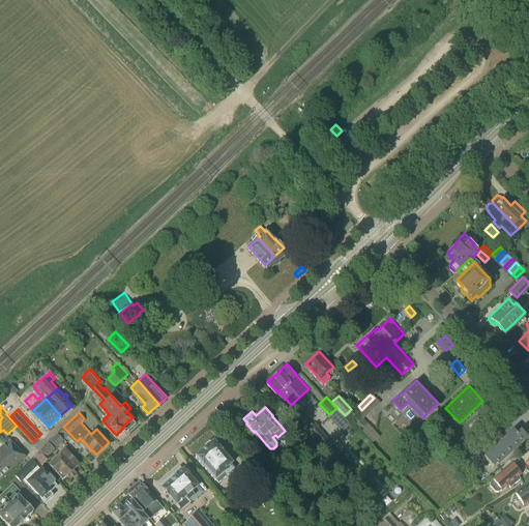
[(359,412),(351,419),(360,429),(369,420),(359,412)]
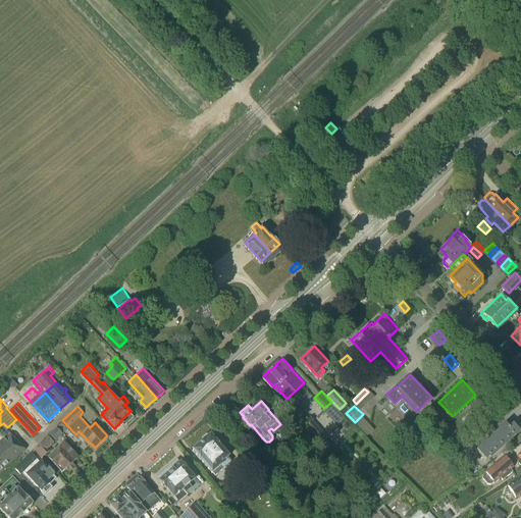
[(327,433),(313,418),(307,424),(320,439),(327,433)]
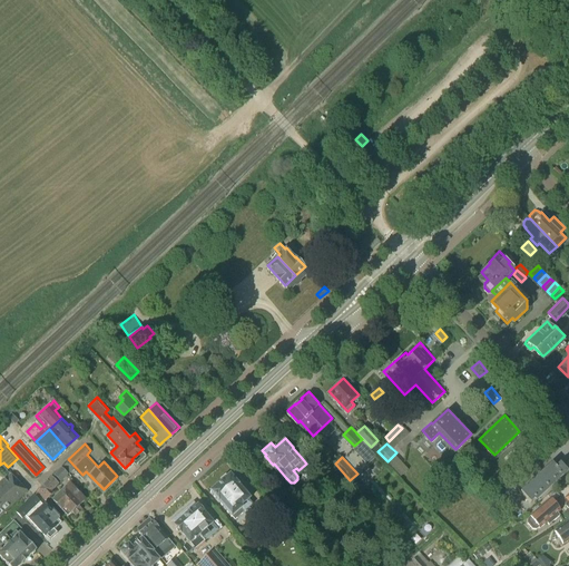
[(562,470),(552,460),(520,489),(530,499),(555,478),(562,470)]
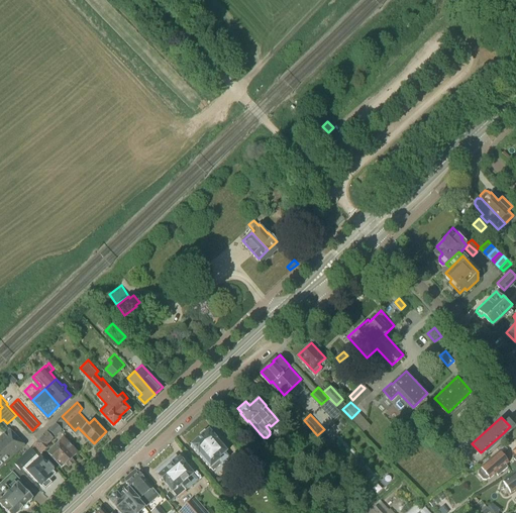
[(57,421),(48,428),(56,435),(63,427),(57,421)]
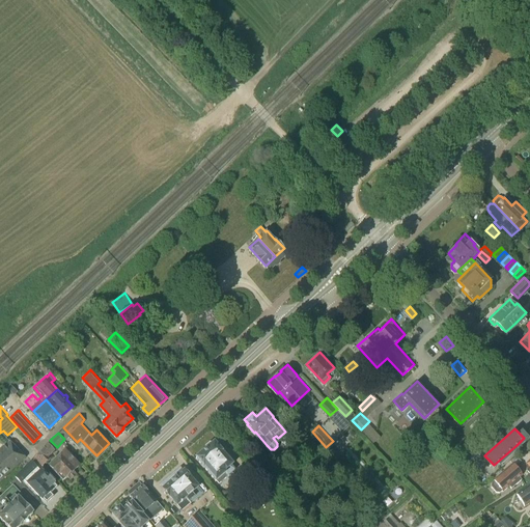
[(0,463),(19,446),(10,438),(0,447),(0,463)]
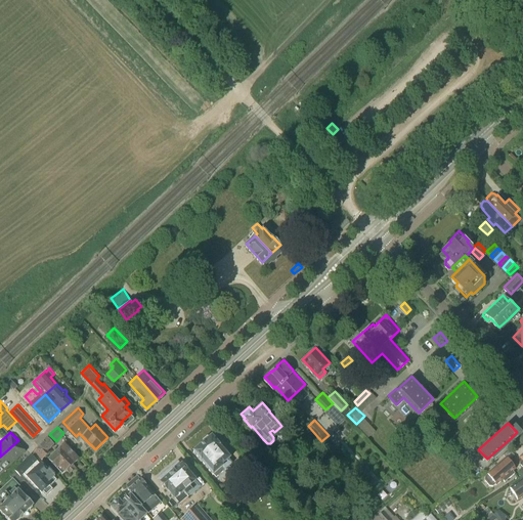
[(203,441),(193,448),(212,471),(229,456),(219,442),(221,439),(221,438),(217,432),(215,432),(212,434),(208,434),(203,437),(203,441)]
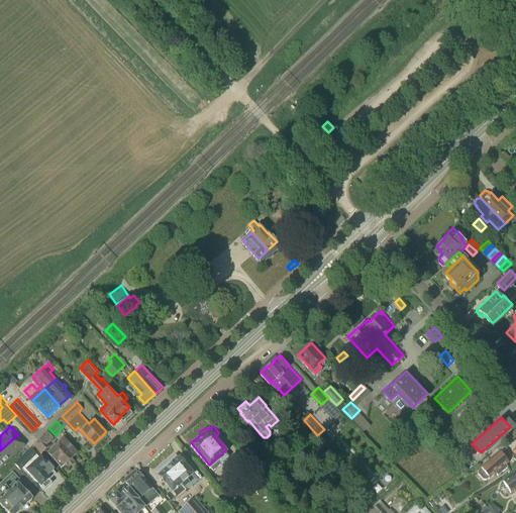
[(54,436),(47,430),(33,442),(41,450),(48,444),(47,442),(54,436)]
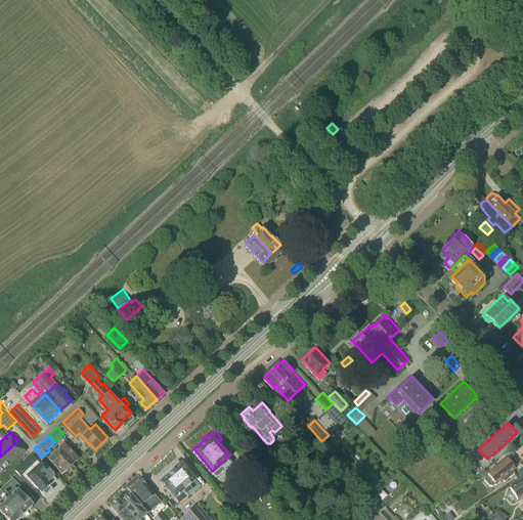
[(18,440),(0,457),(0,472),(26,447),(18,440)]
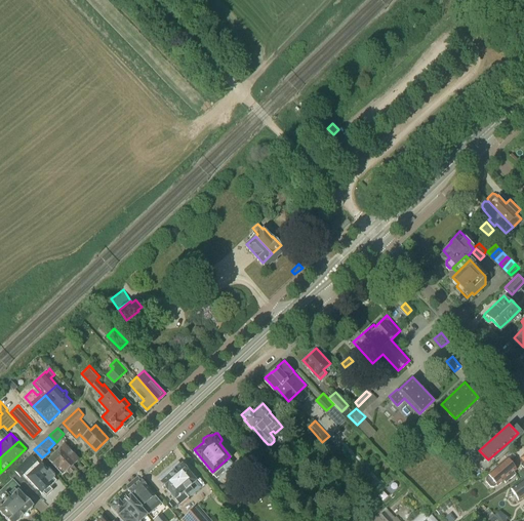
[(71,465),(73,463),(79,456),(73,450),(75,448),(69,442),(67,444),(66,443),(61,447),(68,455),(65,458),(71,465)]
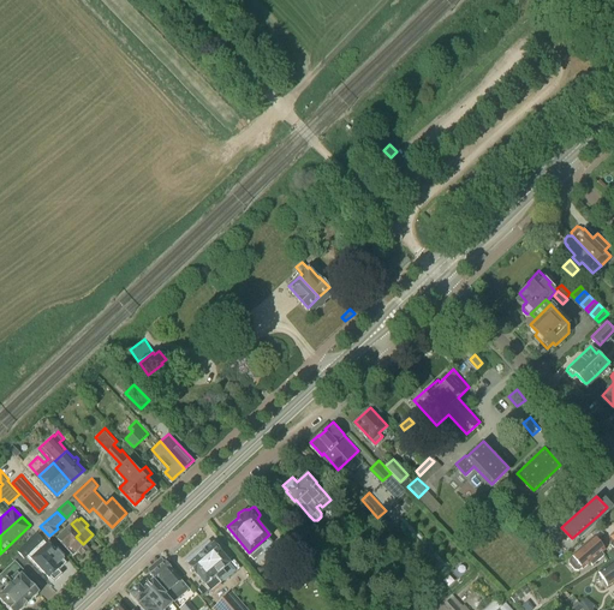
[(79,533),(71,524),(58,536),(73,552),(79,548),(82,550),(88,544),(85,542),(83,544),(76,537),(79,533)]
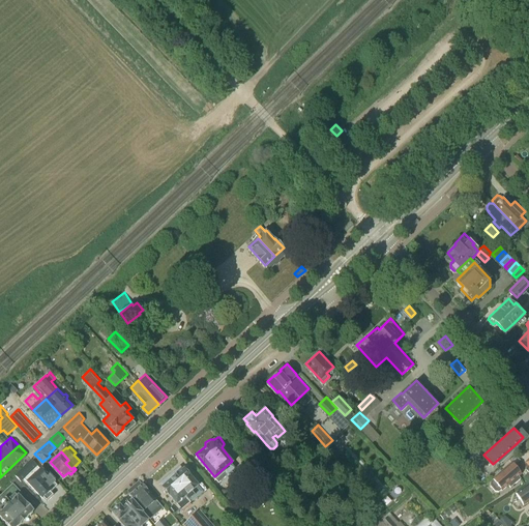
[(469,456),(464,451),(460,456),(464,460),(469,456)]
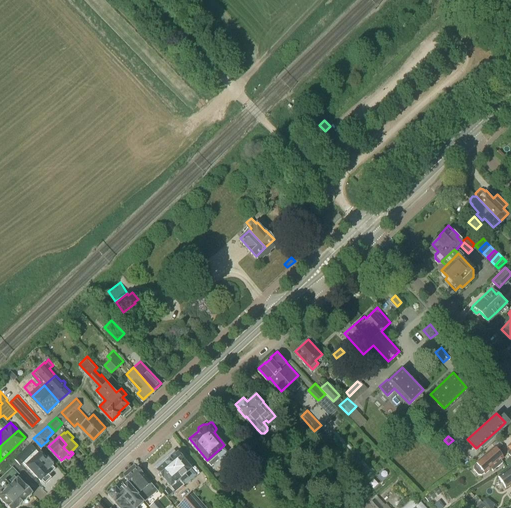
[(16,456),(20,463),(24,459),(42,479),(43,478),(45,481),(52,475),(49,472),(50,472),(48,469),(53,464),(53,462),(48,456),(47,457),(31,440),(15,455),(16,456)]
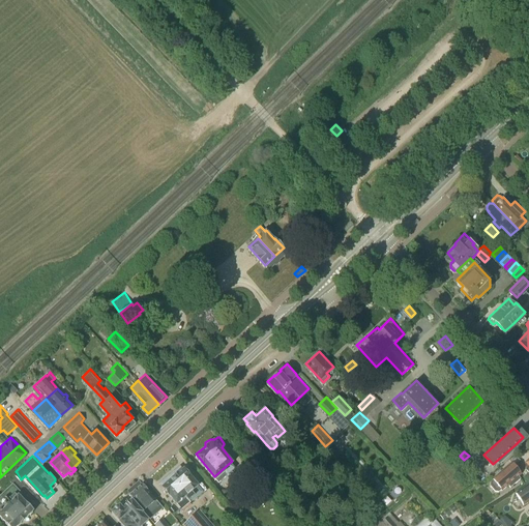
[(502,487),(508,480),(511,484),(521,475),(519,472),(521,471),(511,460),(496,472),(496,471),(492,474),(502,487)]
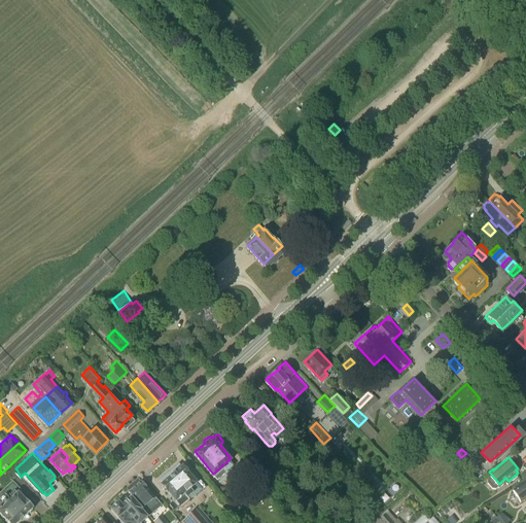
[(194,490),(190,487),(198,481),(183,464),(162,483),(176,500),(180,504),(189,497),(187,495),(194,490)]
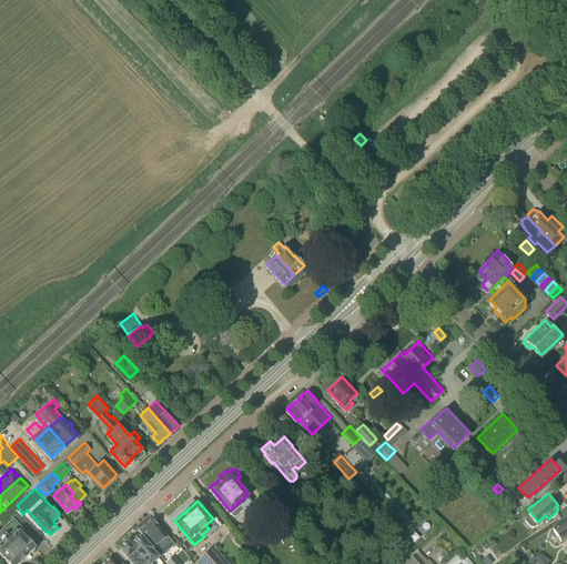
[(22,514),(18,506),(11,513),(14,515),(1,529),(0,526),(0,533),(7,541),(0,547),(0,550),(12,563),(16,563),(37,545),(21,529),(24,525),(21,522),(26,517),(22,514)]
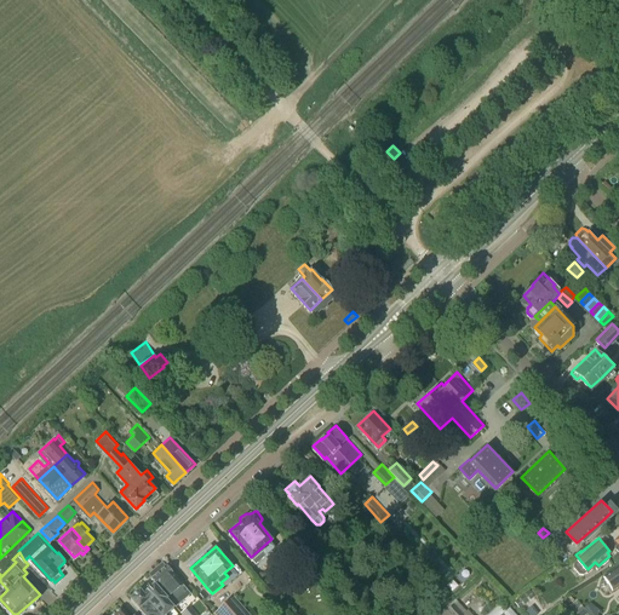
[(310,564),(313,562),(305,552),(297,559),(307,572),(313,567),(310,564)]
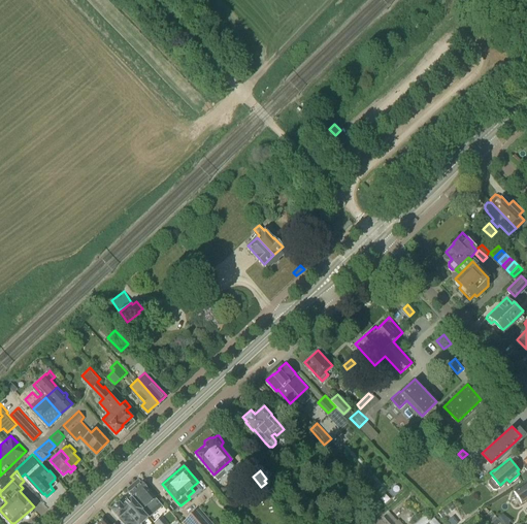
[(163,503),(142,480),(130,490),(151,514),(163,503)]
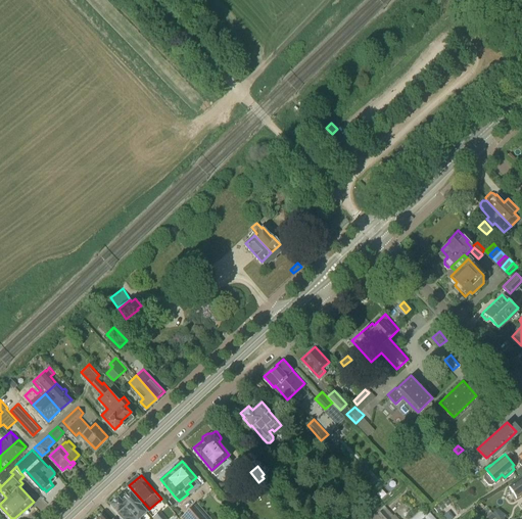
[(521,475),(509,483),(518,497),(521,493),(521,475)]
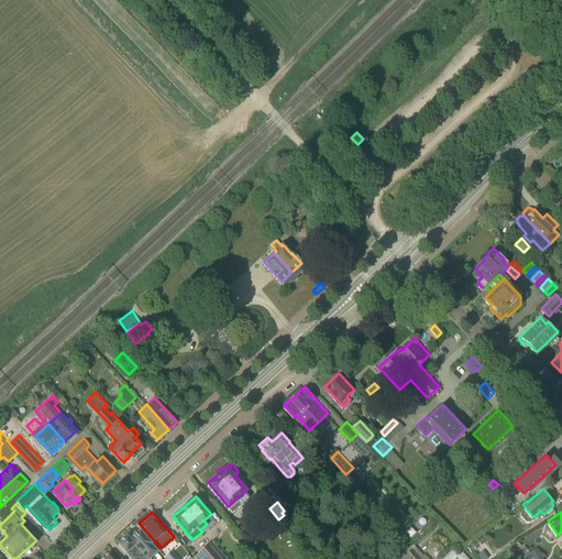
[(133,558),(154,558),(153,558),(152,558),(151,557),(158,550),(152,543),(141,528),(130,538),(128,535),(119,543),(133,558)]
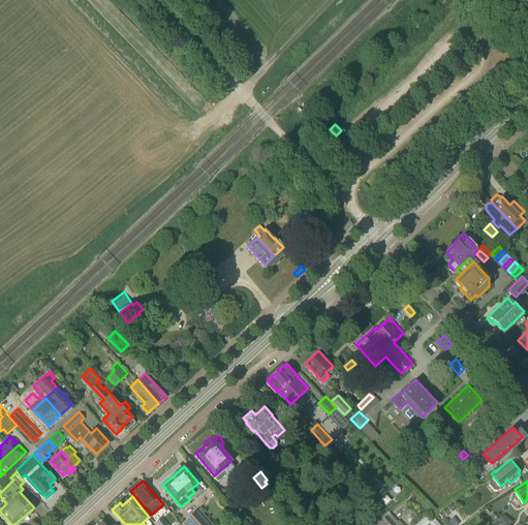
[(444,517),(457,507),(453,501),(440,512),(444,517)]
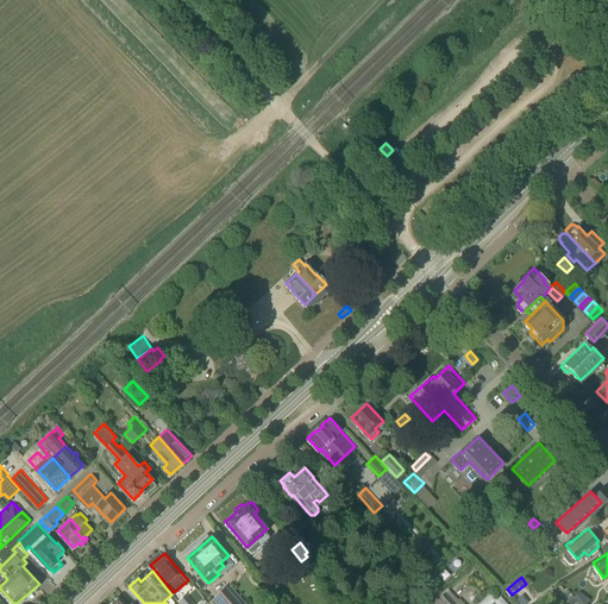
[(231,584),(211,601),(213,603),(245,603),(248,603),(231,584)]
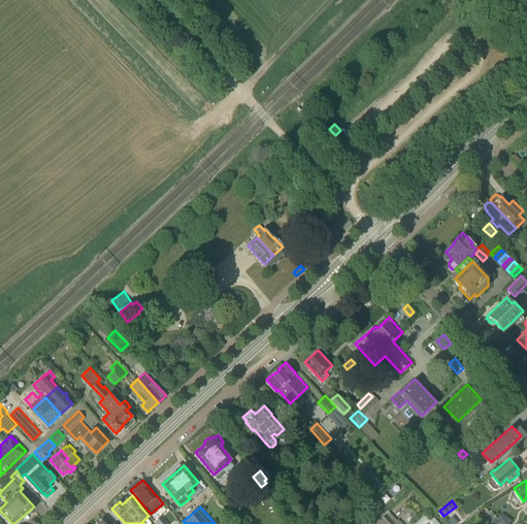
[(385,511),(380,516),(386,523),(394,523),(396,523),(394,521),(385,511)]
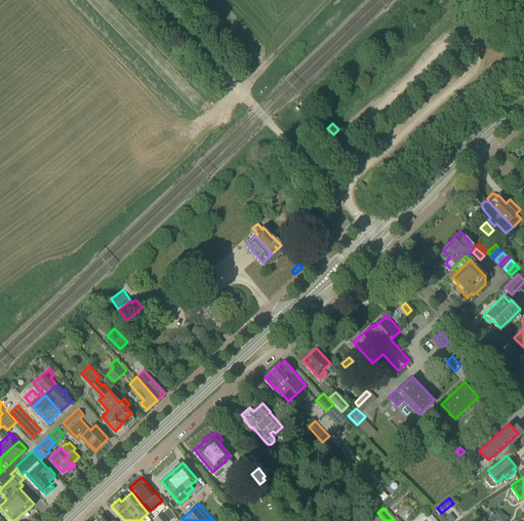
[(154,515),(158,520),(160,520),(164,518),(159,511),(154,515)]
